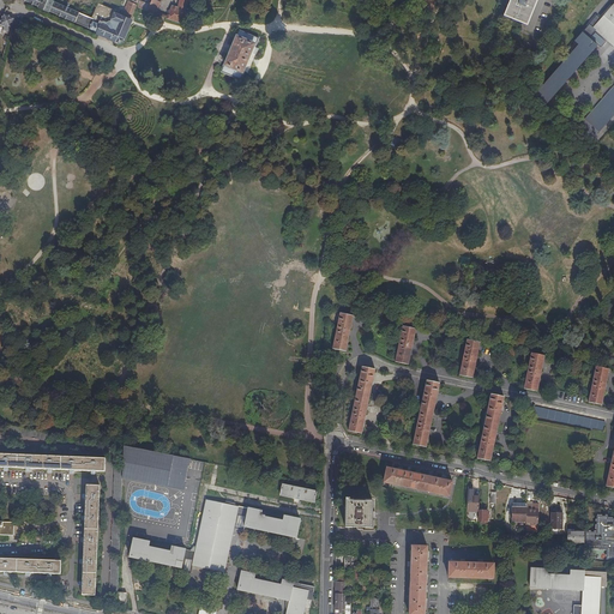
[(22,0),(118,41),(124,38),(137,5),(130,1),(122,16),(115,13),(116,11),(98,4),(91,18),(49,0),(22,0)]
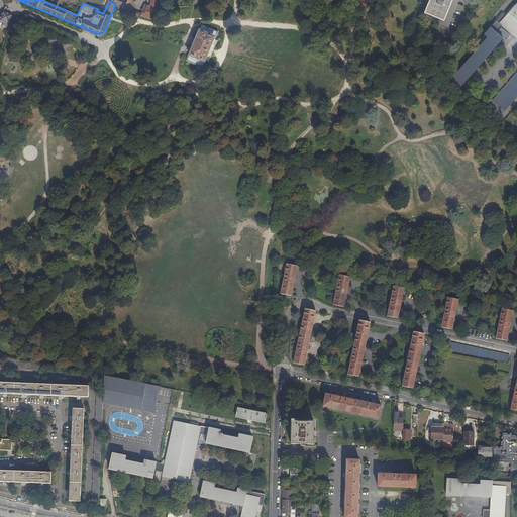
[(135,2),(131,0),(127,0),(124,9),(131,12),(135,2)]
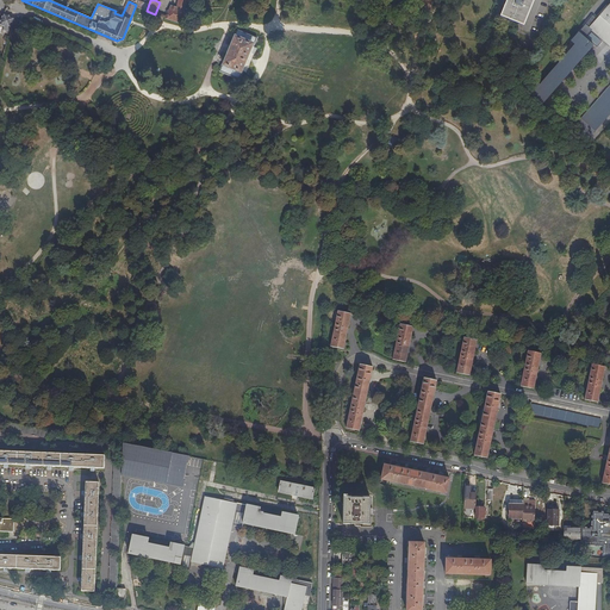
[(178,0),(176,8),(172,6),(166,19),(181,24),(187,0),(178,0)]
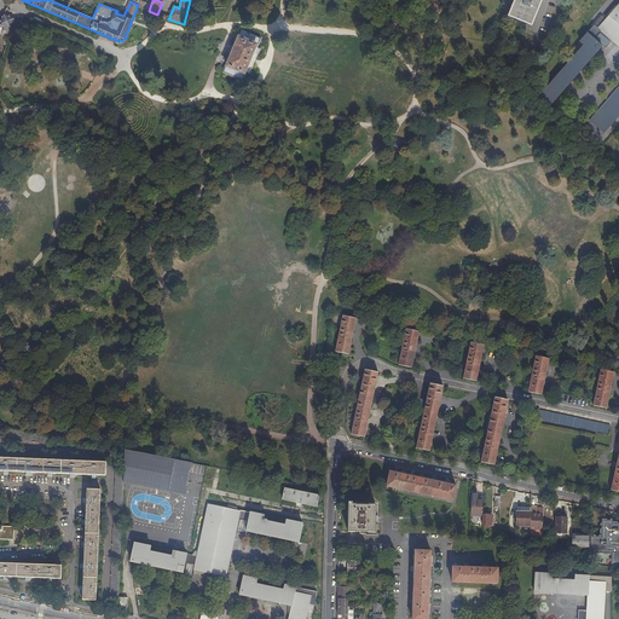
[(515,0),(510,11),(531,19),(538,0),(515,0)]
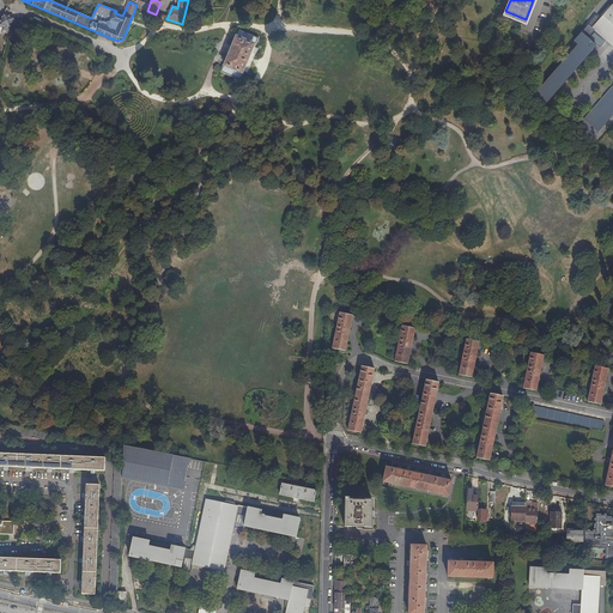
[(612,2),(600,18),(596,14),(575,40),(577,42),(542,82),(539,79),(528,90),(544,104),(596,44),(600,47),(607,40),(612,44),(612,84),(576,127),(589,139),(612,111),(612,2)]
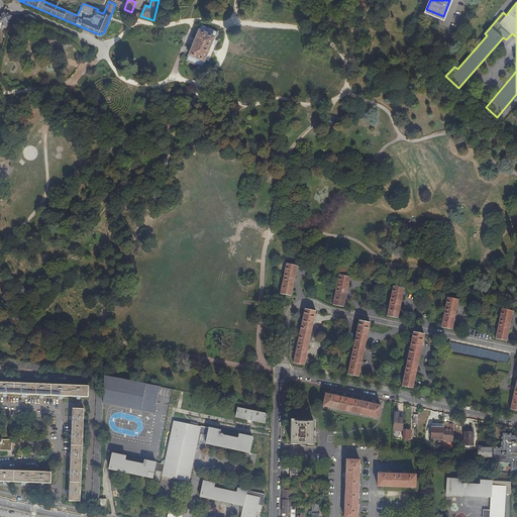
[(6,24),(5,26),(8,27),(12,16),(3,12),(0,18),(0,21),(3,23),(6,24)]
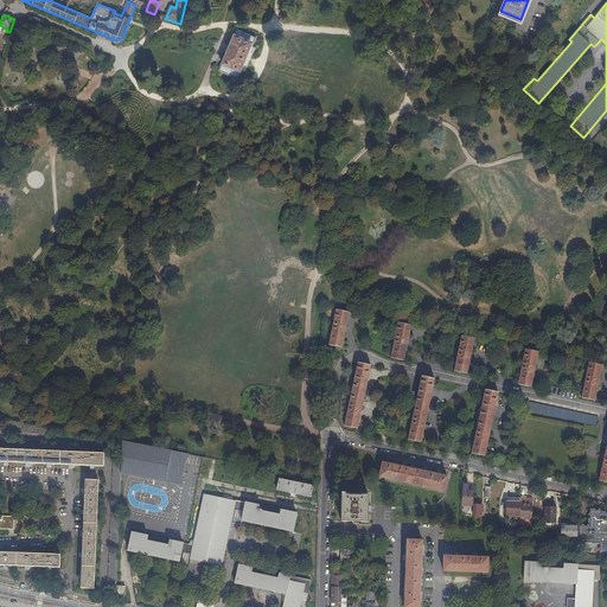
[(26,24),(21,21),(13,40),(18,42),(26,24)]
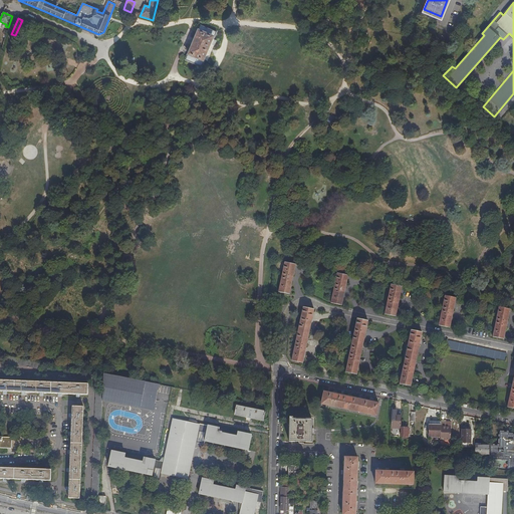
[(212,38),(214,39),(217,32),(200,25),(197,32),(199,33),(190,54),(188,53),(186,60),(202,67),(205,60),(203,60),(212,38)]
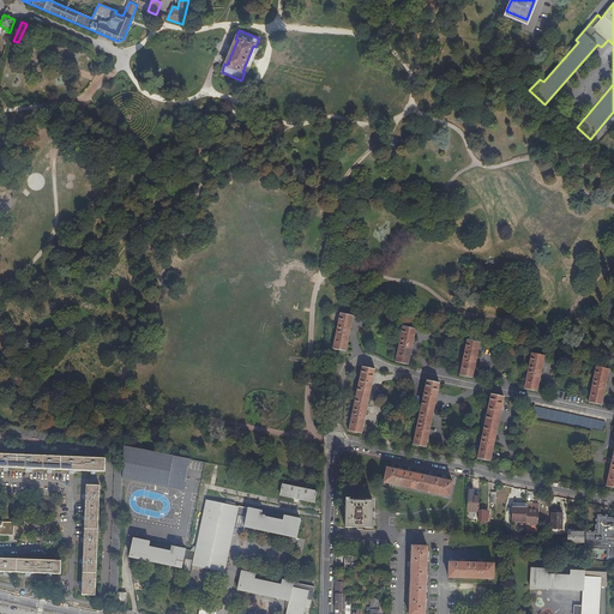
[(256,48),(256,47),(253,46),(242,72),(245,72),(248,73),(259,49),(256,48)]
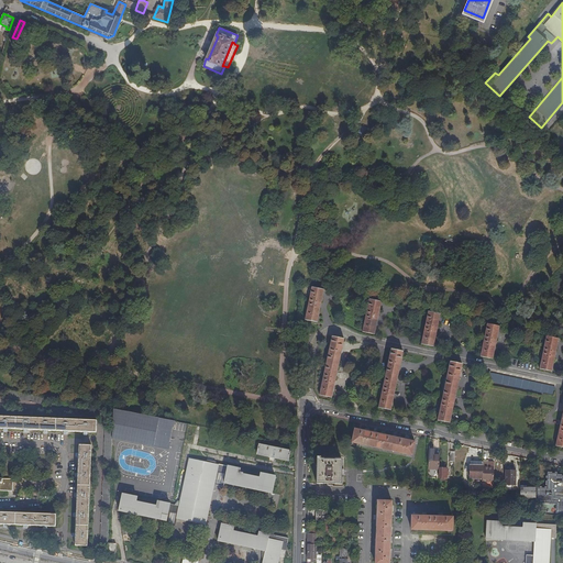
[(324,290),(312,287),(306,320),(318,322),(324,290)]
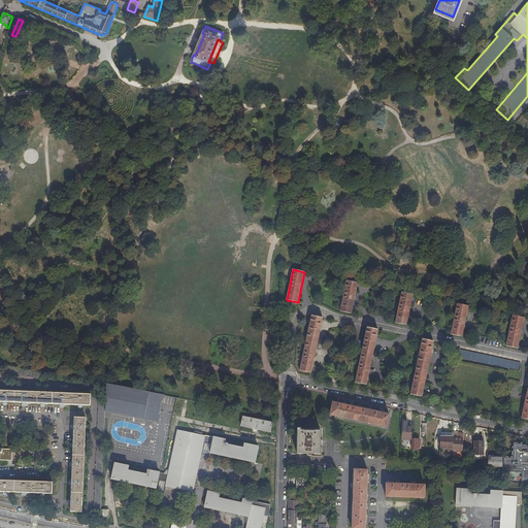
[(358,283),(347,281),(340,311),(352,314),(358,283)]
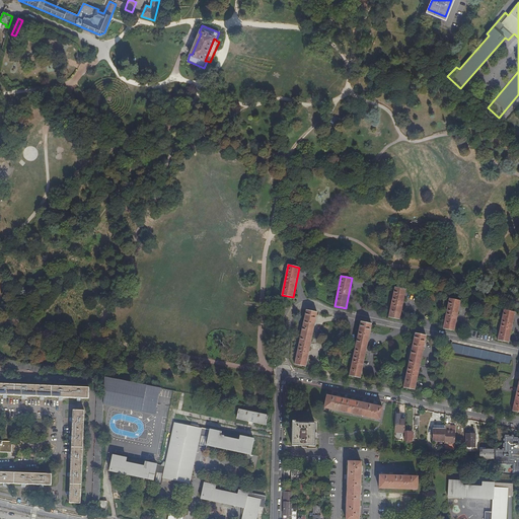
[(406,290),(395,288),(389,317),(400,320),(406,290)]
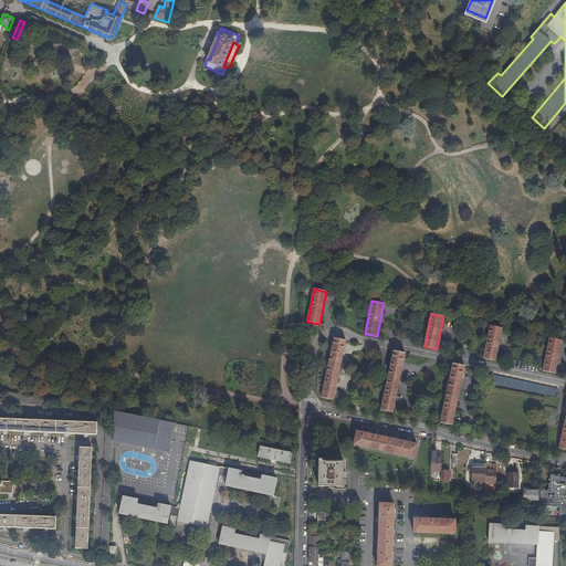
[(496,362),(503,328),(491,325),(484,359),(496,362)]
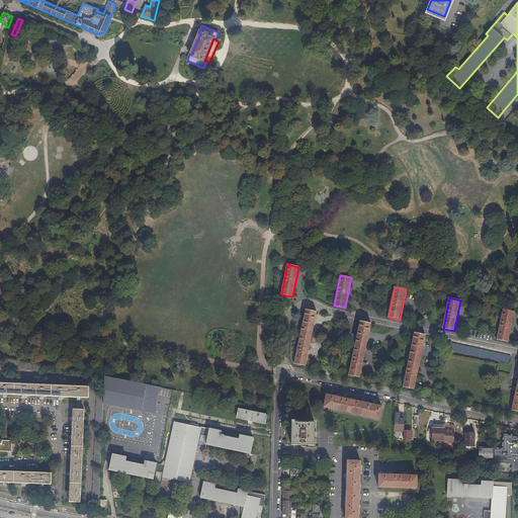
[(317,312),(306,310),(294,364),(306,366),(317,312)]
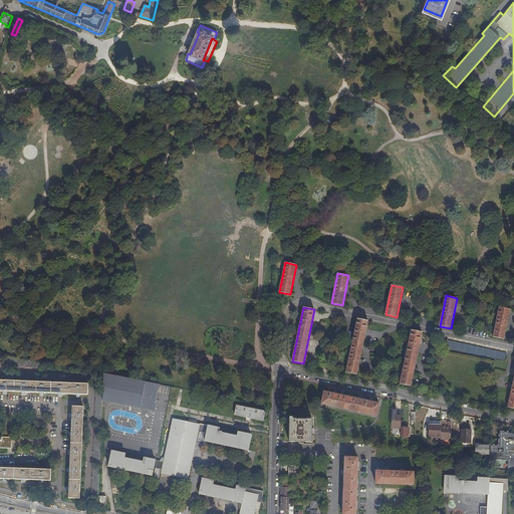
[(504,339),(511,309),(499,307),(493,337),(504,339)]
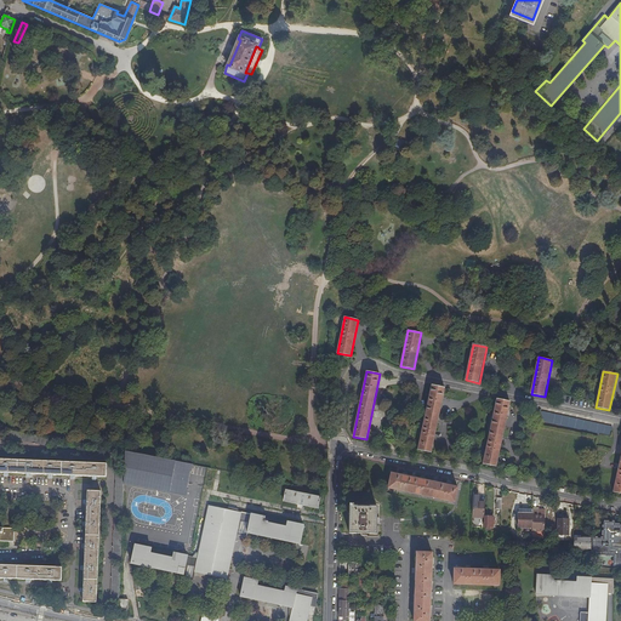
[(445,388),(432,386),(417,450),(431,454),(445,388)]
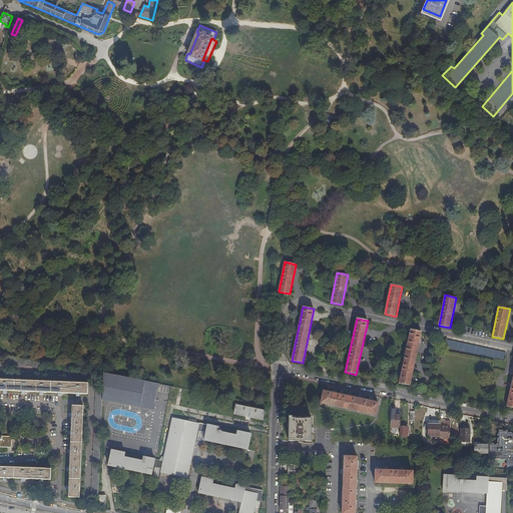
[(399,383),(410,386),(421,332),(410,330),(399,383)]
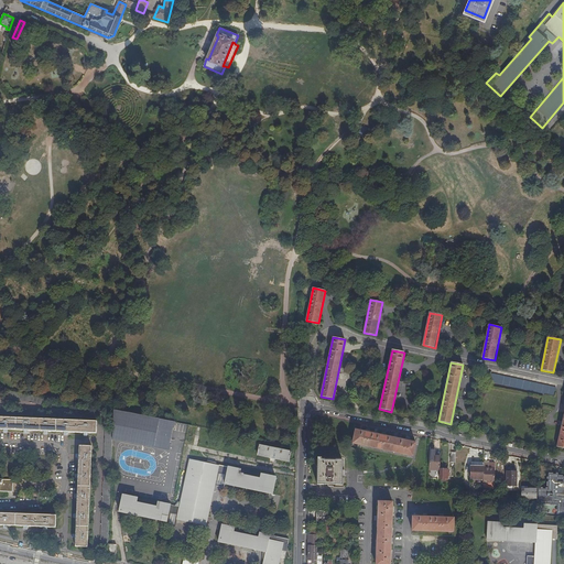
[(556,388),(490,373),(489,382),(554,397),(556,388)]
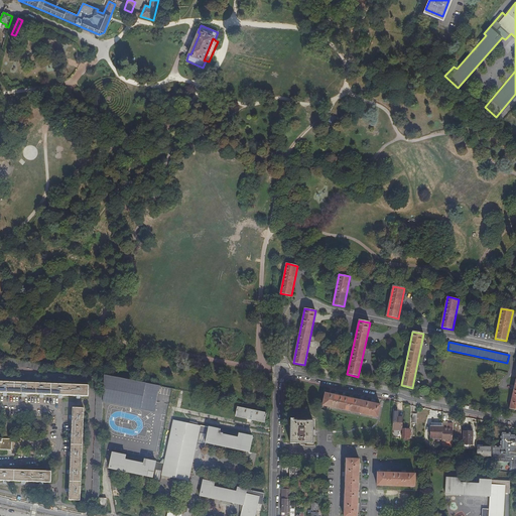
[(7,357),(6,364),(37,369),(39,363),(7,357)]
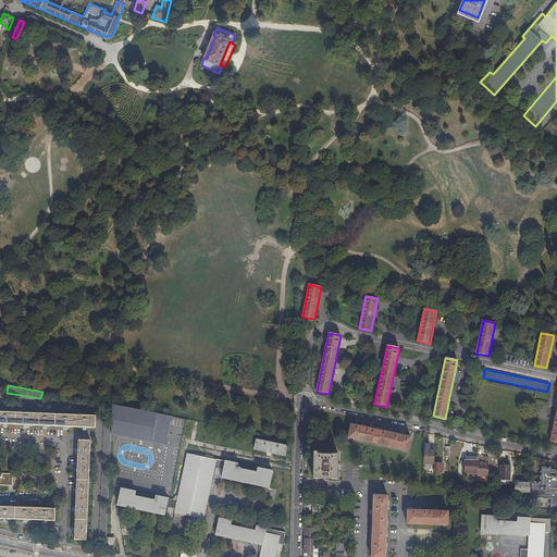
[(172,424),(173,418),(112,406),(111,434),(168,445),(168,440),(166,440),(170,423),(172,424)]
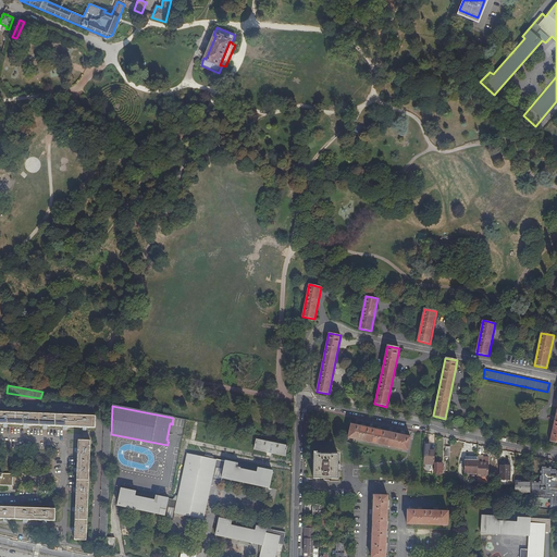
[(0,423),(95,429),(95,417),(0,411),(0,423)]
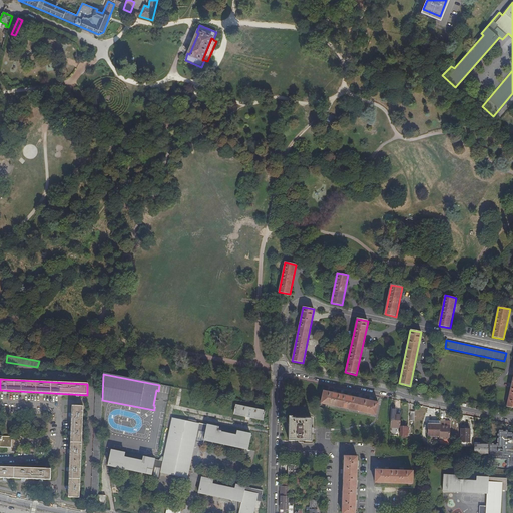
[(373,400),(369,399),(368,402),(351,397),(351,395),(347,394),(346,397),(337,394),(337,391),(333,390),(333,393),(323,391),(320,403),(374,416),(377,404),(372,402),(373,400)]
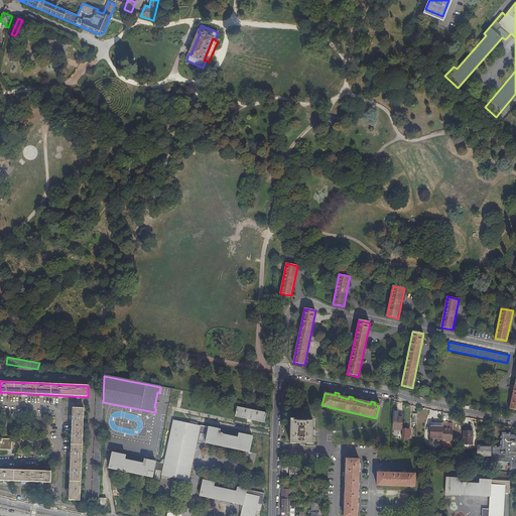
[(80,501),(83,408),(72,408),(69,500),(80,501)]
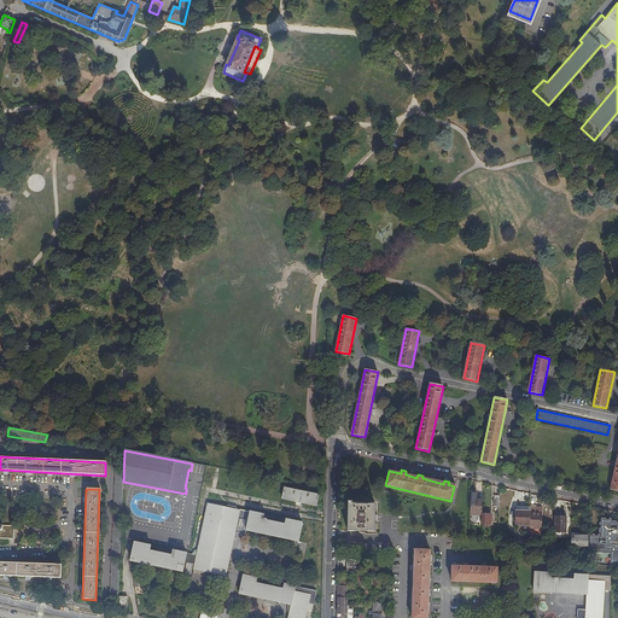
[(316,507),(319,496),(284,489),(281,500),(316,507)]
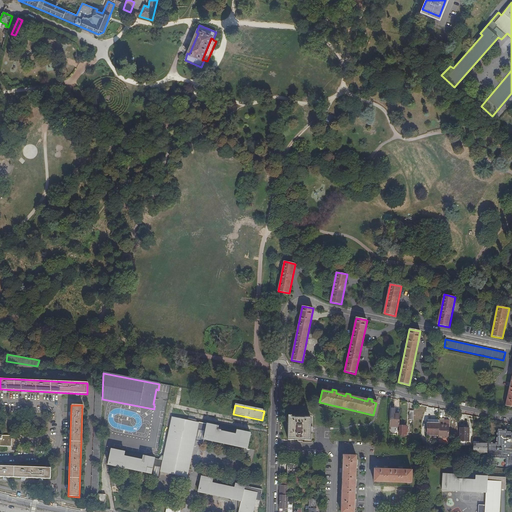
[(394,408),(390,407),(389,427),(399,427),(399,426),(399,415),(394,414),(394,408)]
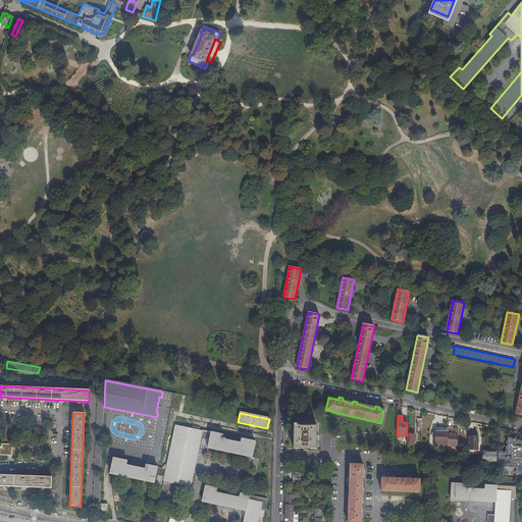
[(311,448),(311,449),(316,450),(316,426),(310,426),(310,427),(300,427),(300,425),(298,425),(298,423),(294,423),(293,448),(300,449),(300,447),(311,448)]
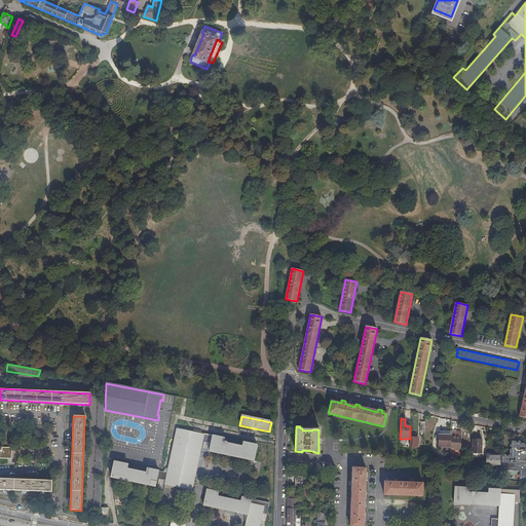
[(250,444),(242,443),(241,448),(227,444),(227,442),(224,442),(224,439),(203,434),(203,436),(177,429),(166,474),(147,470),(146,474),(126,470),(127,465),(114,462),(111,478),(155,487),(155,490),(160,491),(162,484),(192,491),(200,453),(209,455),(210,452),(247,460),(250,444)]
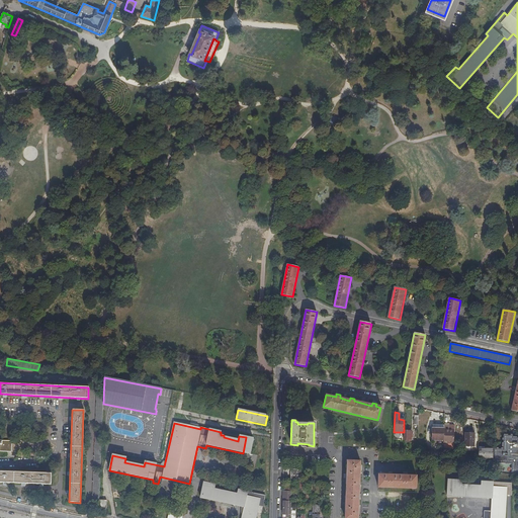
[(432,440),(444,441),(444,428),(444,426),(432,426),(432,440)]
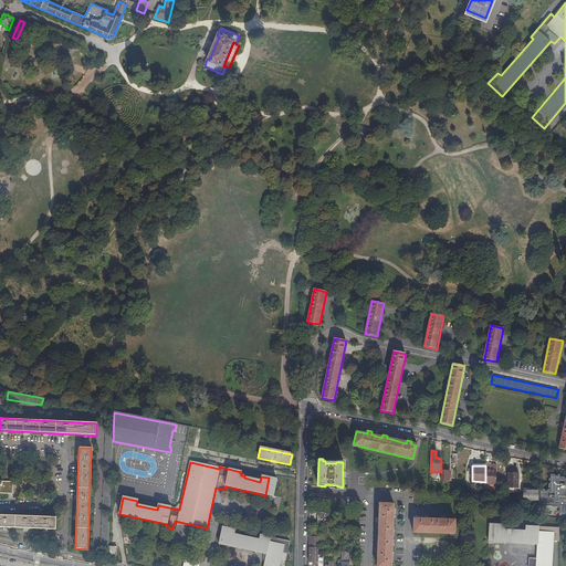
[(492,470),(492,469),(485,468),(485,482),(485,484),(496,484),(496,470),(492,470)]
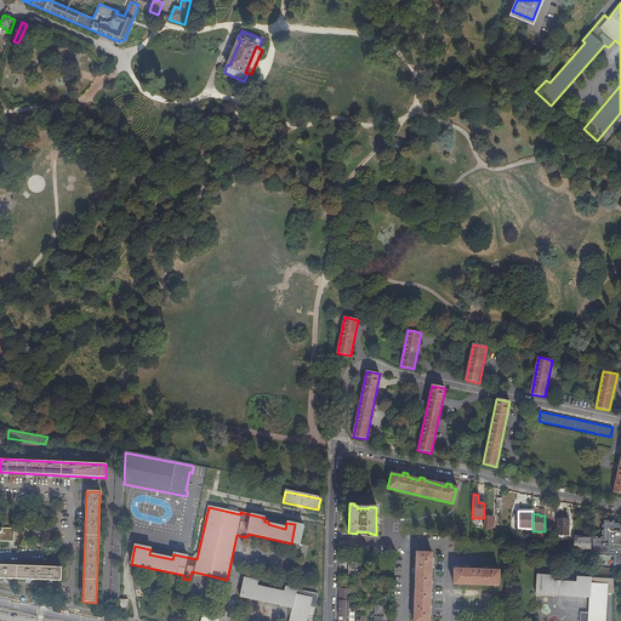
[(494,517),(484,517),(484,518),(483,529),(491,529),(491,528),(493,528),(494,517)]
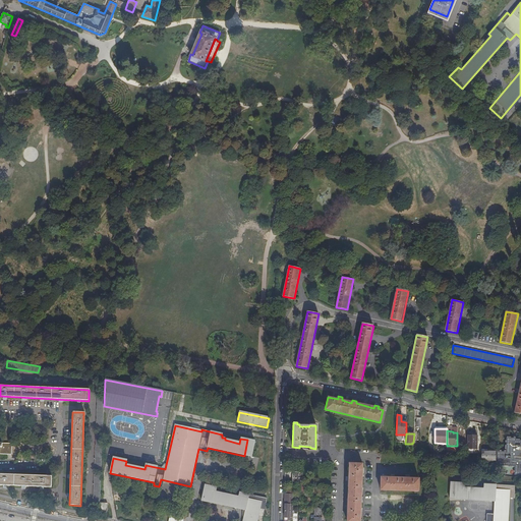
[(477,436),(467,436),(467,449),(477,449),(477,436)]
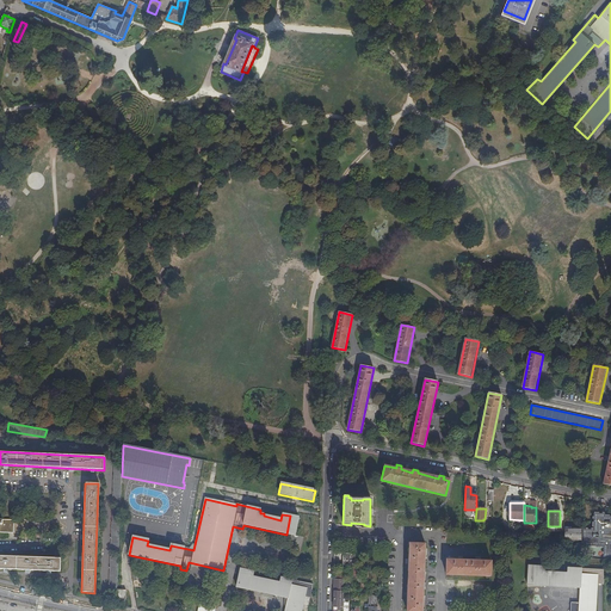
[(594,529),(582,529),(582,547),(603,547),(603,557),(610,556),(610,517),(605,518),(605,513),(594,513),(594,529)]
